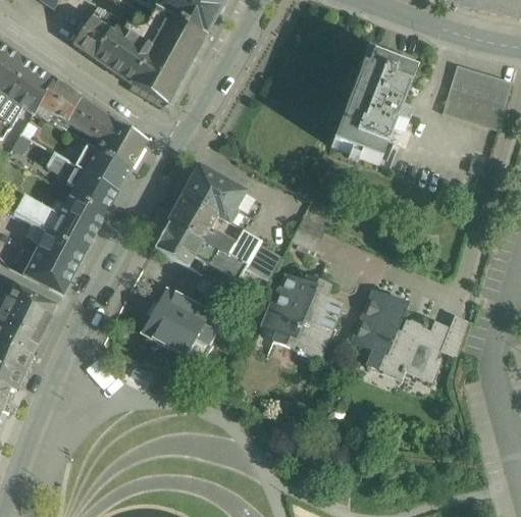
[(217,1),(215,0),(150,0),(149,2),(156,6),(206,34),(217,14),(212,11),(217,1)]
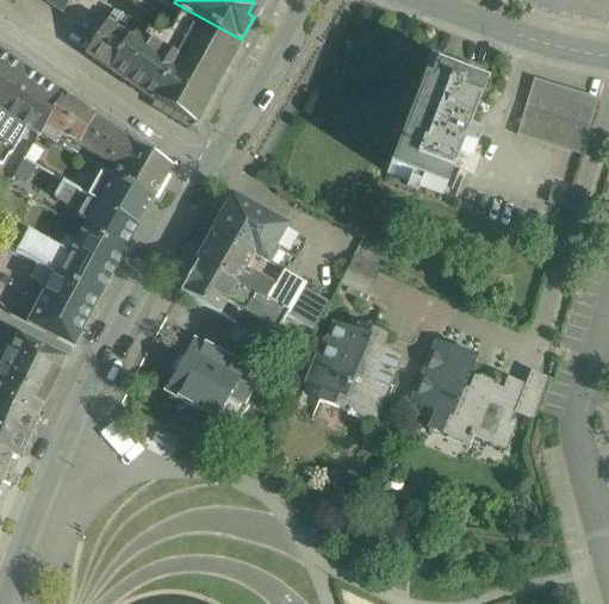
[(553,0),(551,8),(567,13),(607,22),(608,22),(608,0),(553,0)]
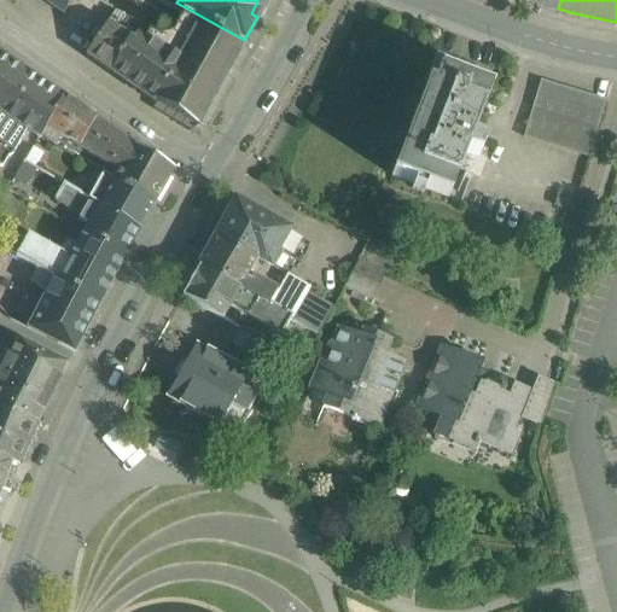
[(116,7),(87,50),(111,66),(131,33),(134,34),(135,30),(141,21),(116,7)]
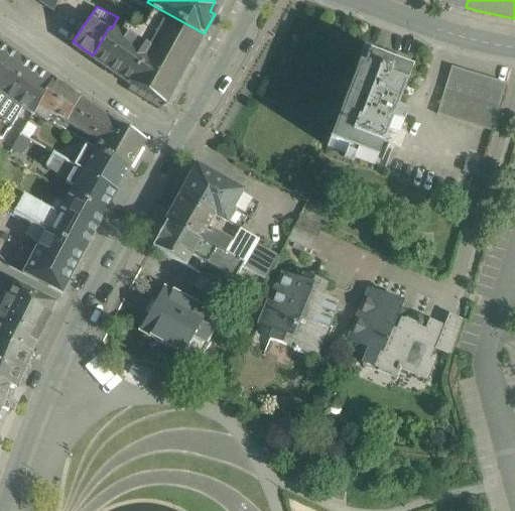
[(137,38),(170,92),(204,33),(154,6),(140,31),(141,31),(137,38)]
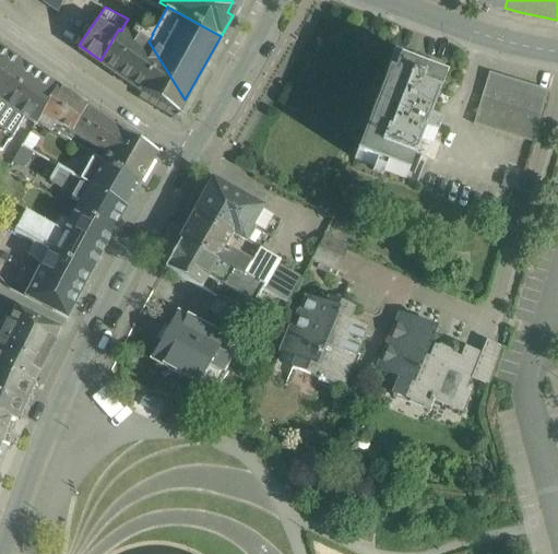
[(185,99),(149,42),(122,27),(121,31),(118,30),(101,60),(139,86),(179,110),(185,99)]
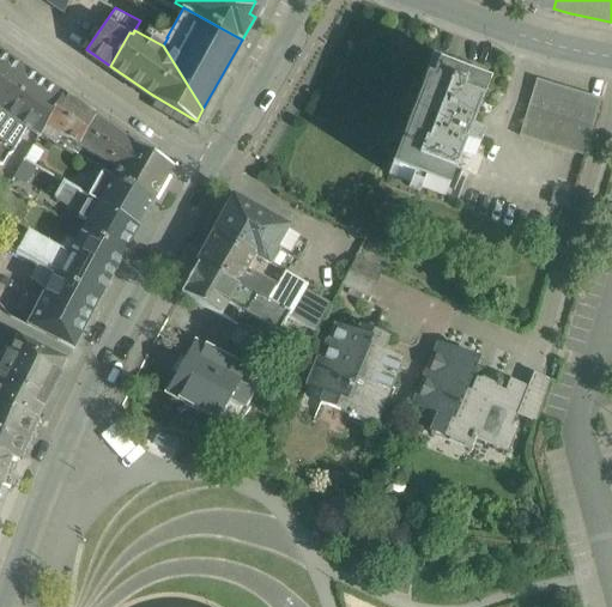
[(0,47),(0,98),(24,64),(0,47)]
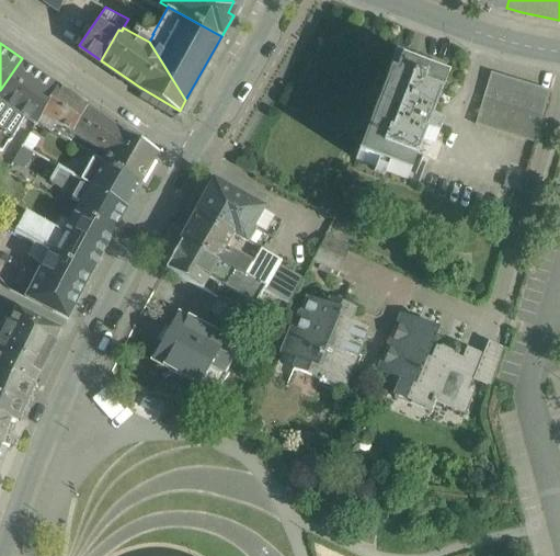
[(0,90),(0,145),(3,144),(7,138),(11,135),(24,113),(46,75),(22,58),(0,90)]
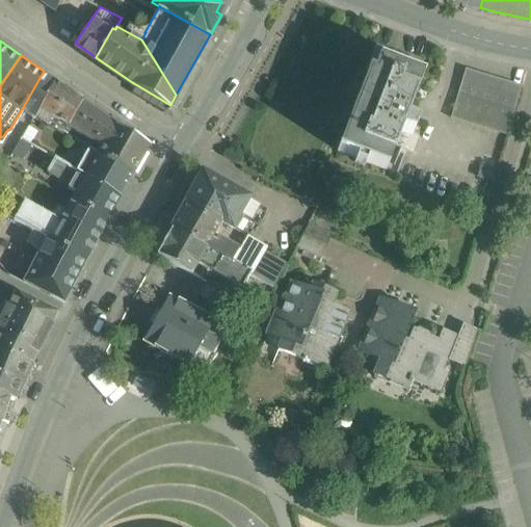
[(378,56),(373,70),(368,68),(338,147),(387,165),(401,128),(413,131),(417,120),(406,114),(422,73),(378,56)]
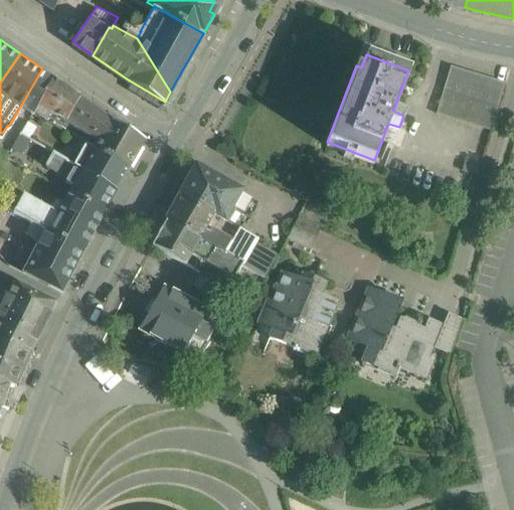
[(505,80),(450,64),(437,110),(491,126),(505,80)]
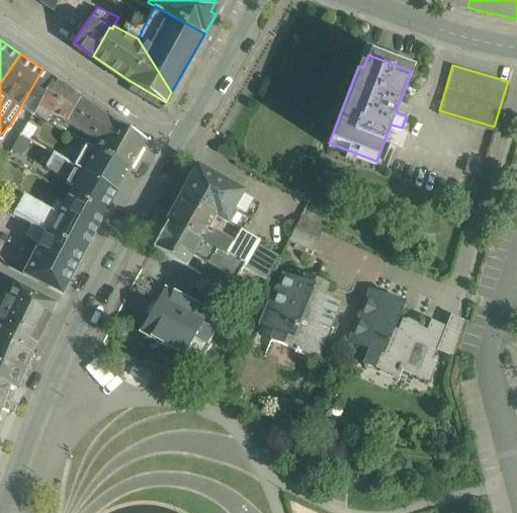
[(42,69),(22,104),(32,111),(37,102),(52,77),(42,69)]
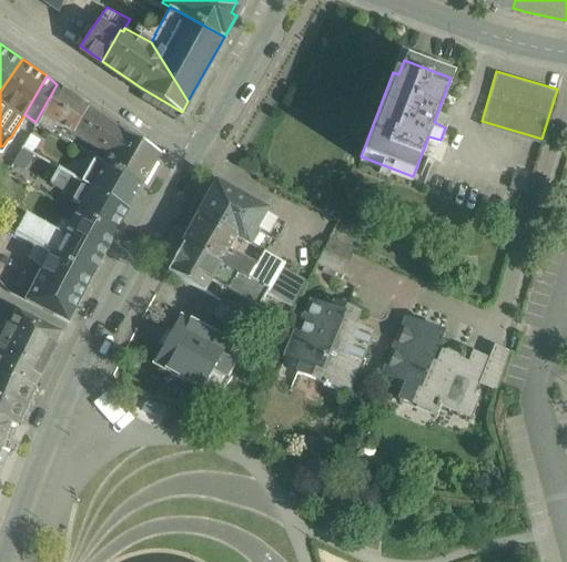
[(89,105),(57,84),(41,112),(73,131),(89,105)]
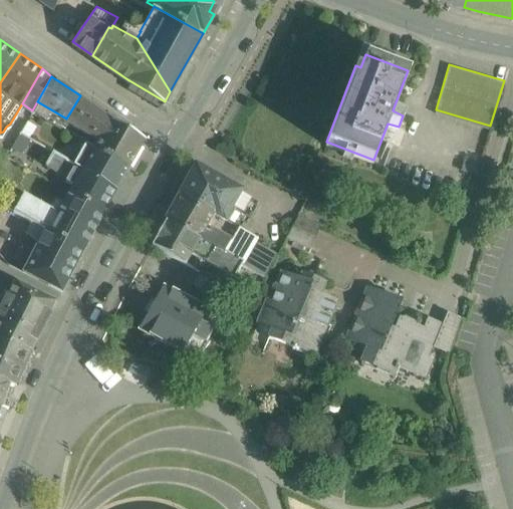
[(110,116),(80,95),(66,118),(99,138),(110,116)]
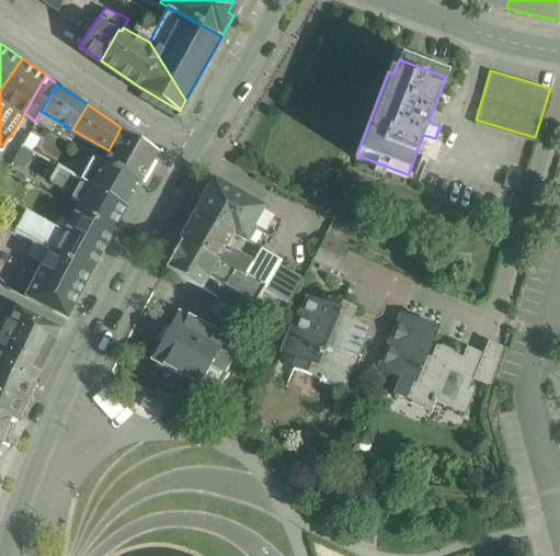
[(158,149),(121,127),(109,150),(103,158),(140,180),(158,149)]
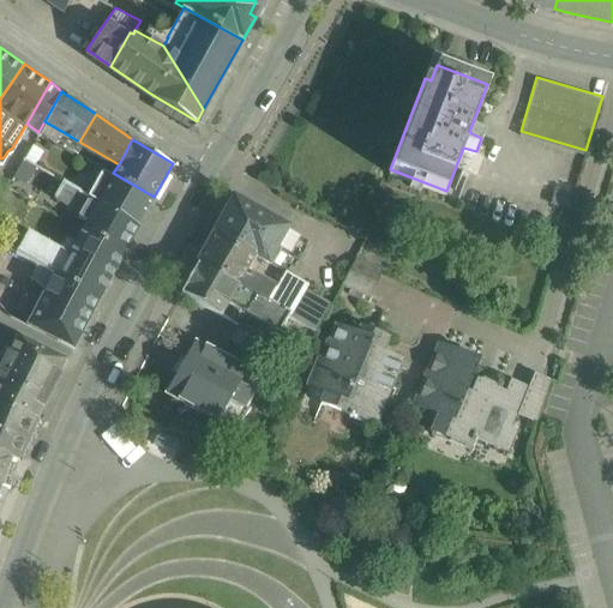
[(113,173),(103,167),(88,193),(139,223),(154,197),(113,173)]
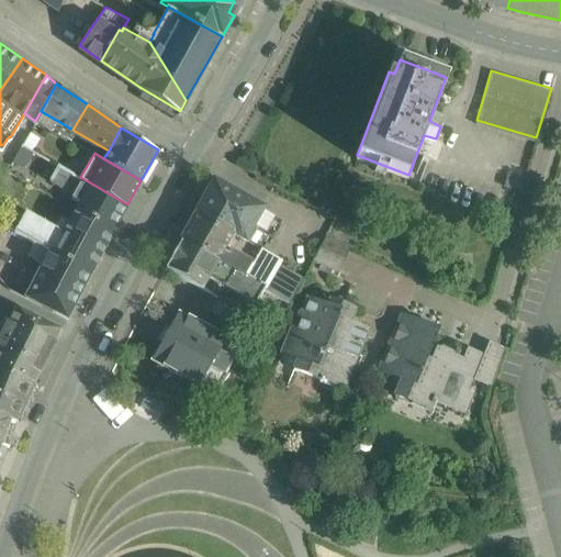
[(0,164),(0,185),(10,169),(0,164)]
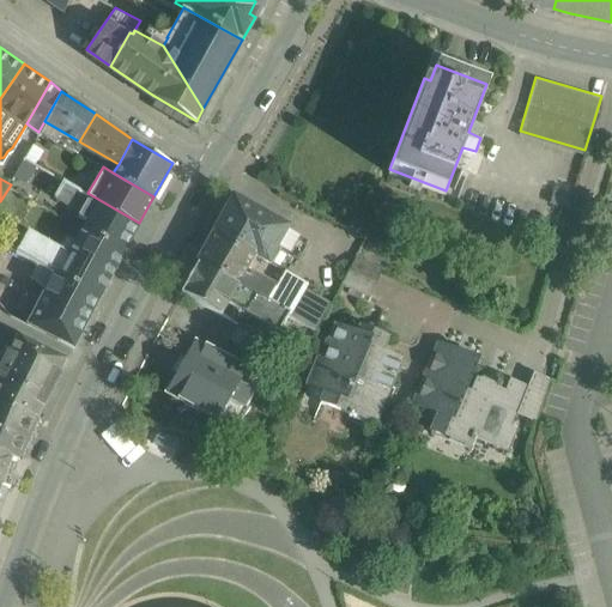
[(88,193),(64,178),(55,194),(82,208),(79,213),(88,218),(83,225),(125,248),(139,223),(88,193)]
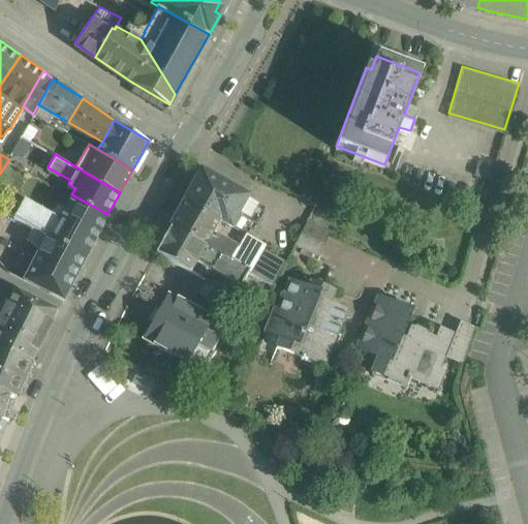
[(493,166),(478,162),(476,172),(491,176),(493,166)]
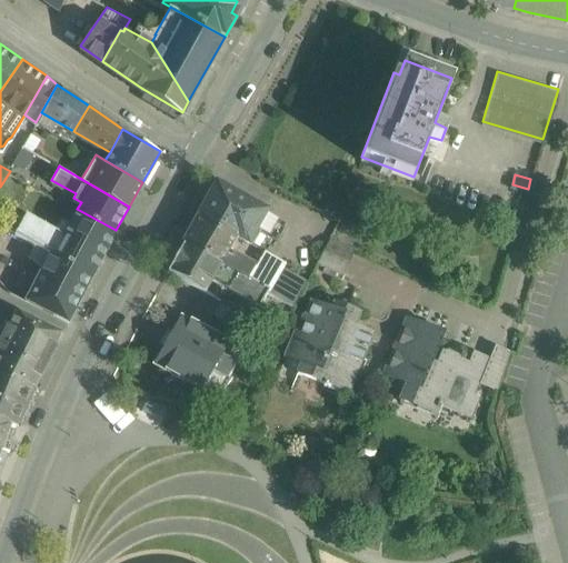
[(265,208),(218,181),(201,212),(201,211),(200,212),(237,233),(248,239),(256,225),(278,238),(287,222),(265,209),(265,208)]
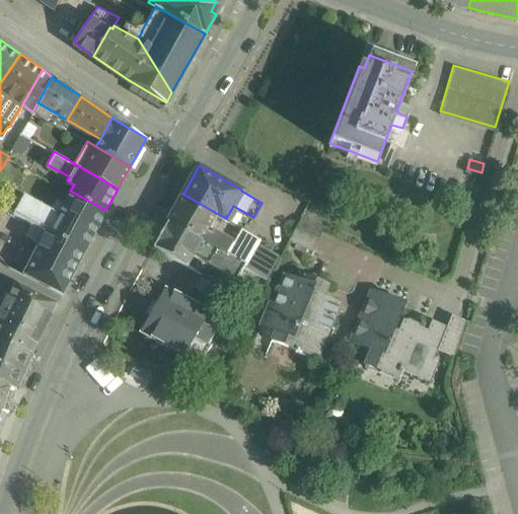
[(105,210),(70,191),(58,212),(24,194),(15,211),(33,221),(46,228),(48,229),(84,248),(105,210)]
